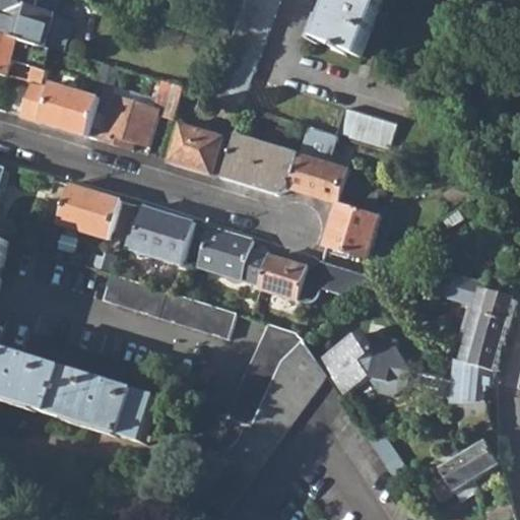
[(75,20),(60,16),(40,9),(43,2),(62,9),(64,0),(4,0),(0,15),(0,31),(55,49),(66,52),(75,20)]
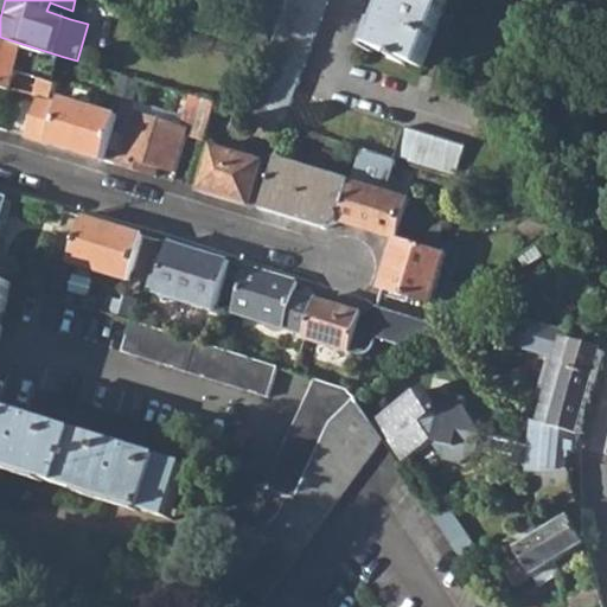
[(250,114),(280,123),(327,0),(289,0),(289,1),(273,50),(250,114)]
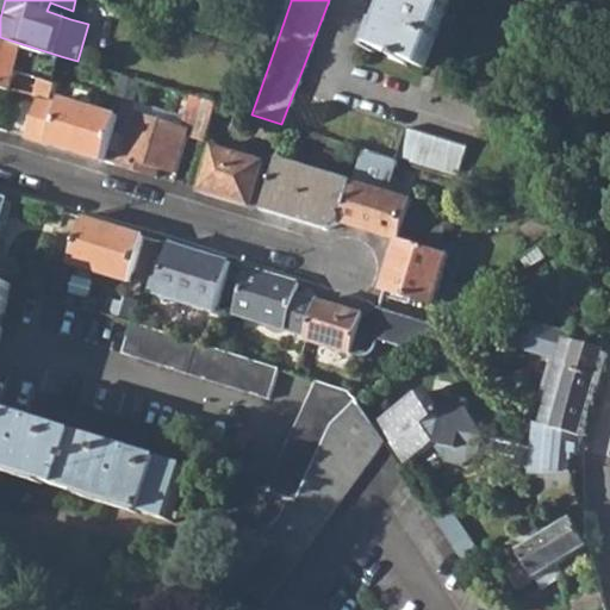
[(391,0),(372,49),(421,70),(448,0),(391,0)]
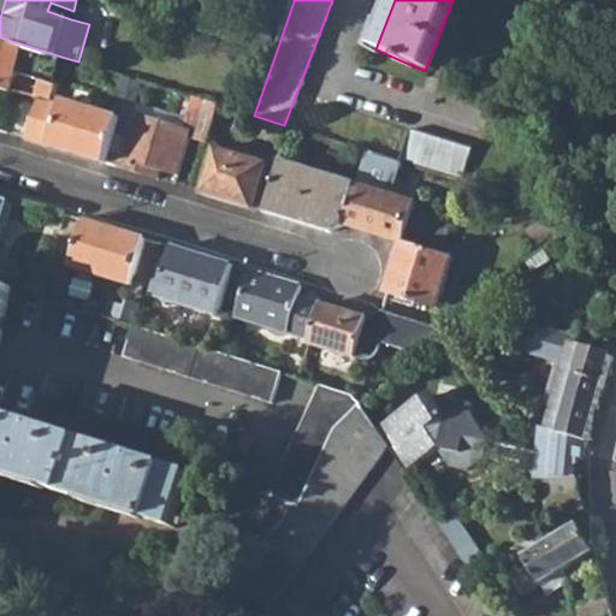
[(71,19),(73,11),(51,3),(47,11),(71,19)]
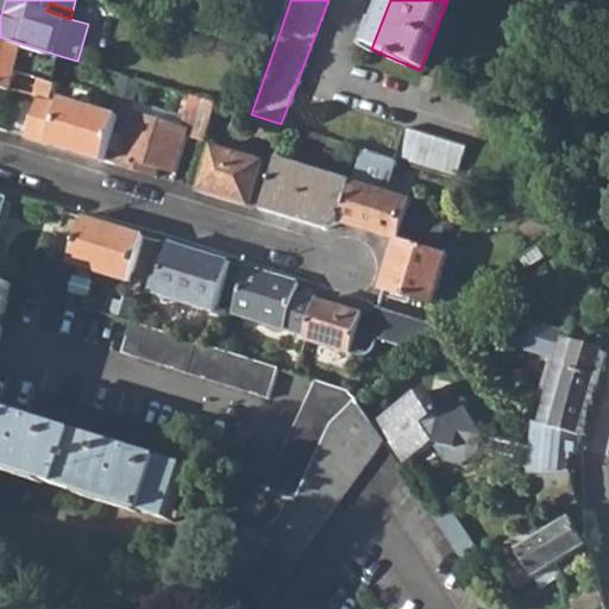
[(39,96),(51,100),(64,57),(0,37),(0,87),(10,90),(16,70),(41,79),(35,95),(39,96)]
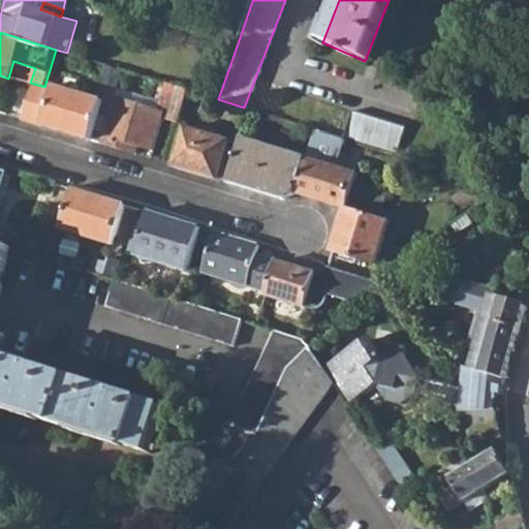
[(23,119),(91,139),(104,101),(56,86),(55,90),(44,87),(34,84),(23,119)]
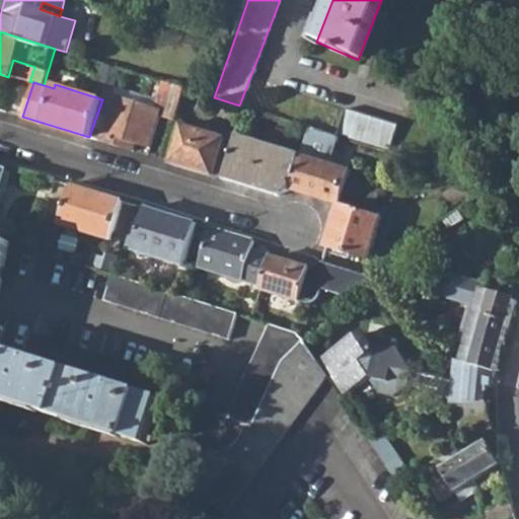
[(159,108),(113,94),(99,140),(148,155),(160,116),(175,121),(186,89),(167,83),(159,108)]
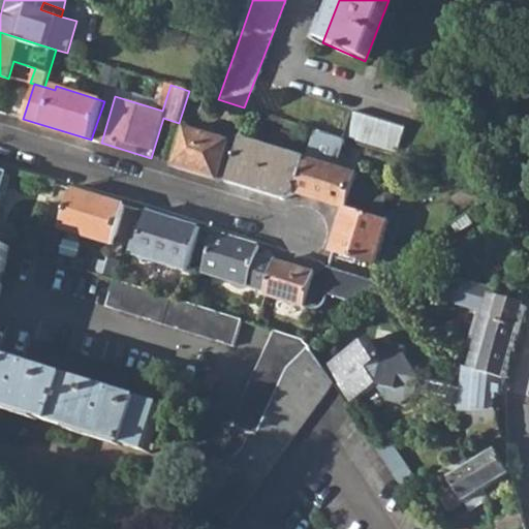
[(91,139),(101,143),(115,96),(107,93),(104,101),(91,139)]
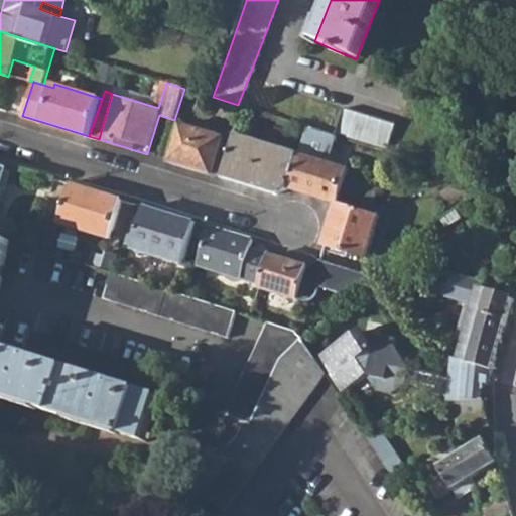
[(332,134),(383,150),(391,124),(340,108),(332,134)]
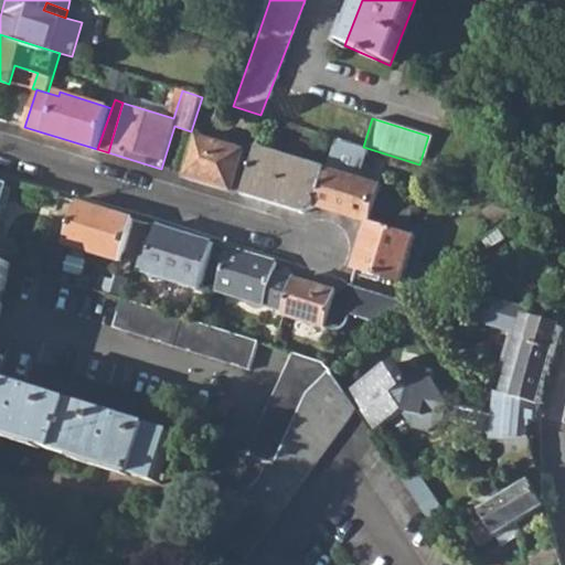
[(188,178),(234,192),(246,152),(200,138),(188,178)]
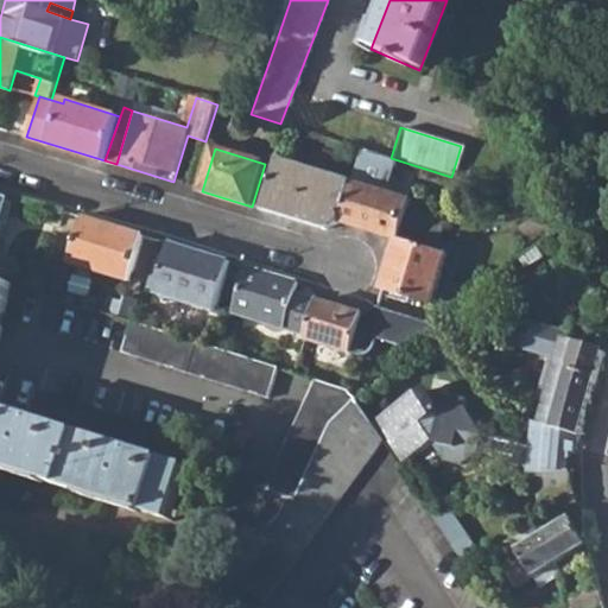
[(268,157),(265,164),(252,207),(265,210),(279,160),(268,157)]
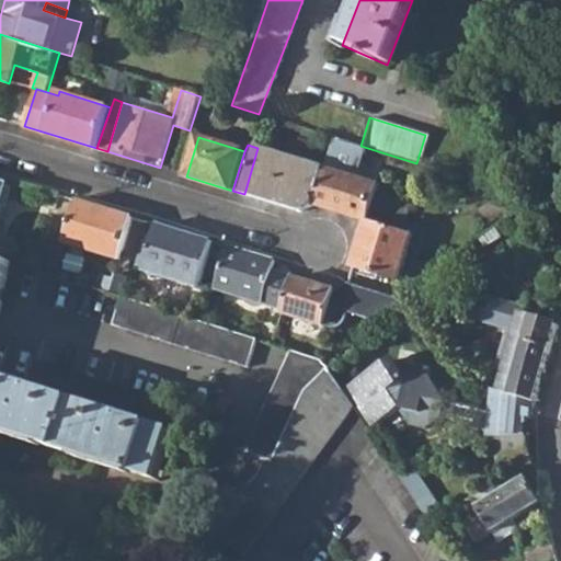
[(244,194),(300,212),(313,205),(325,169),(258,148),(244,194)]
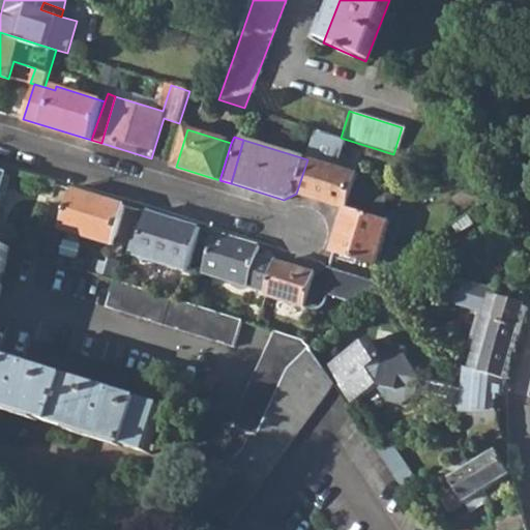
[(296,194),(346,208),(385,196),(390,195),(355,182),(357,175),(307,159),(296,194)]
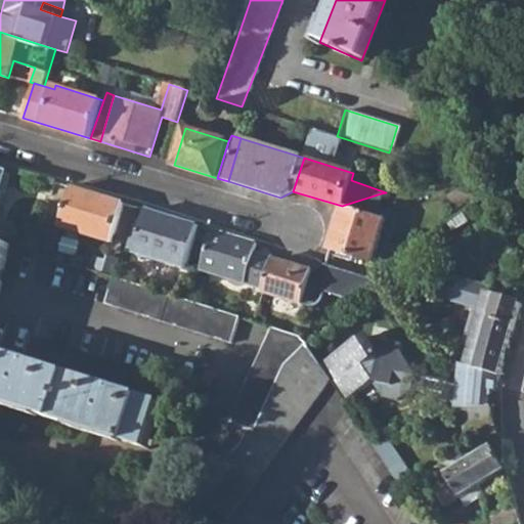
[(60,227),(112,243),(124,201),(74,185),(60,227)]
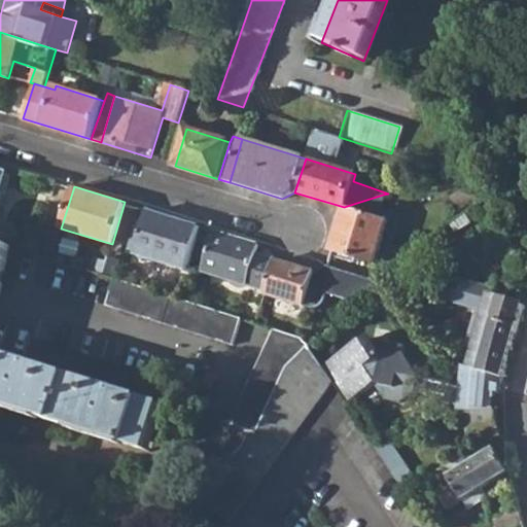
[(331,250),(373,264),(386,220),(371,215),(383,195),(344,207),(331,250)]
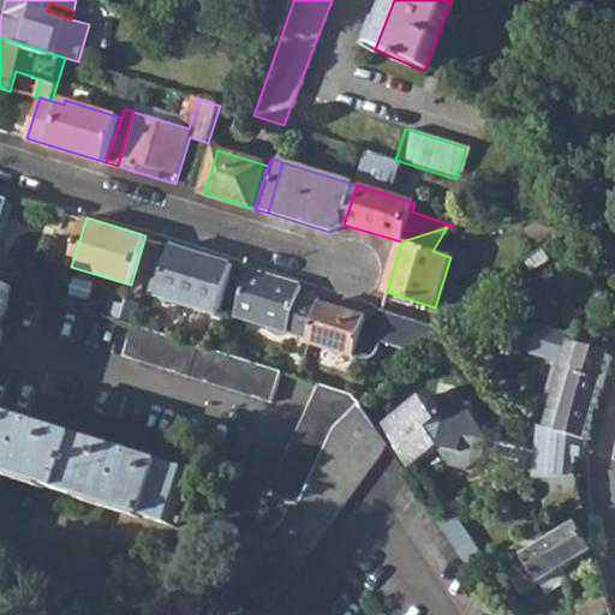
[(159,296),(219,315),(234,263),(174,245),(159,296)]
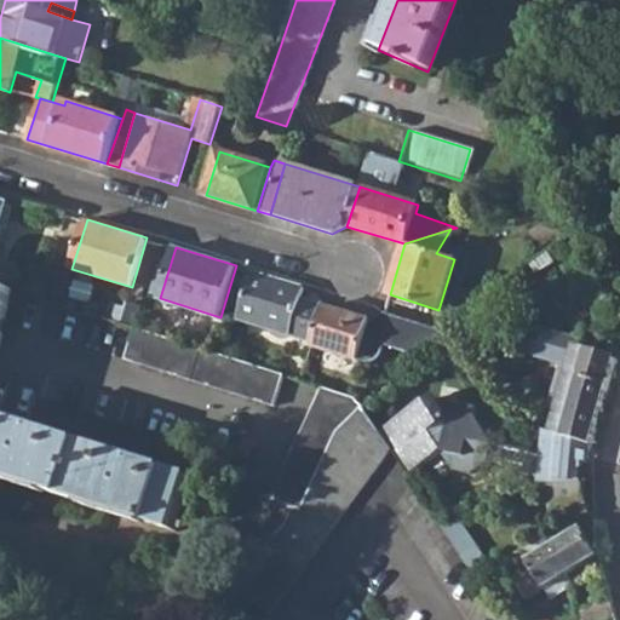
[(41,300),(61,306),(70,273),(52,265),(41,300)]
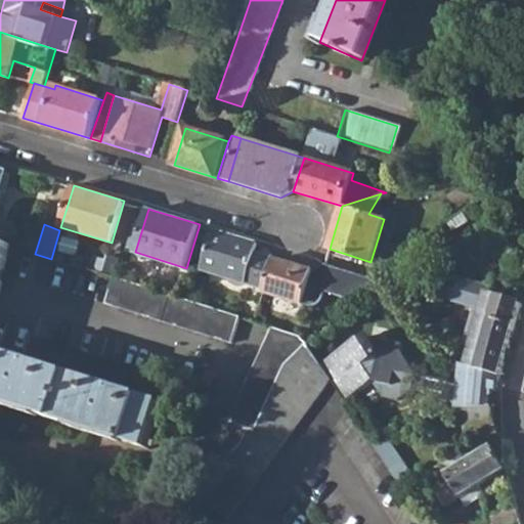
[(206,269),(265,289),(274,258),(255,251),(257,242),(218,229),(206,269)]
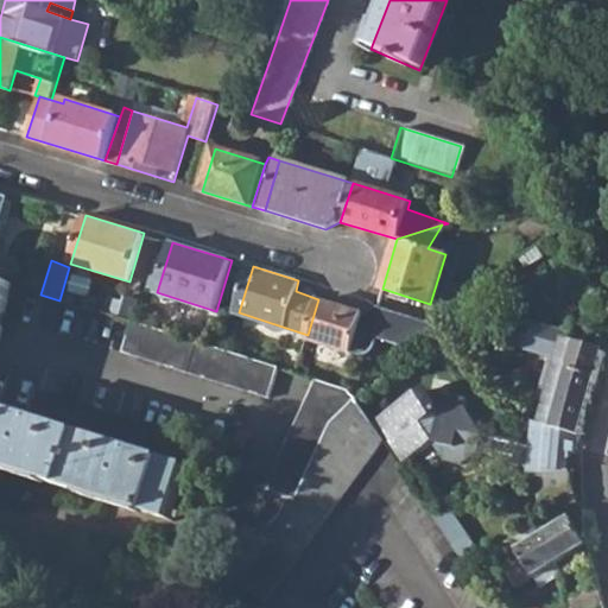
[(0,477),(175,521),(189,468),(0,418),(0,339),(2,331),(0,330),(0,322),(12,286),(0,282),(0,477)]
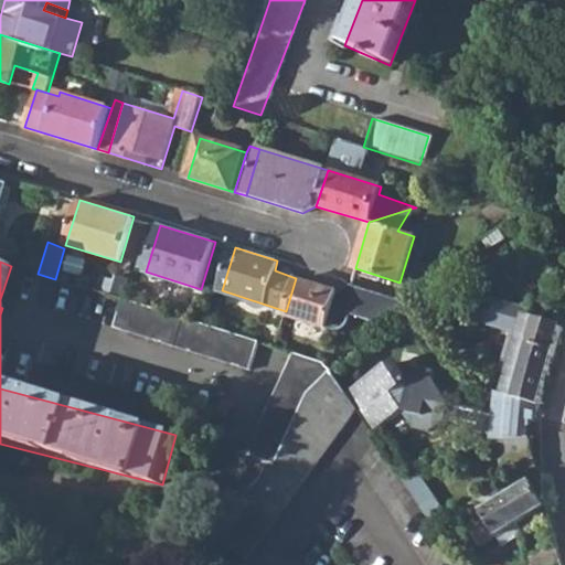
[(338,291),(296,278),(286,311),(285,315),(327,328),(333,305),(384,307),(384,304),(384,286),(351,286),(338,291)]
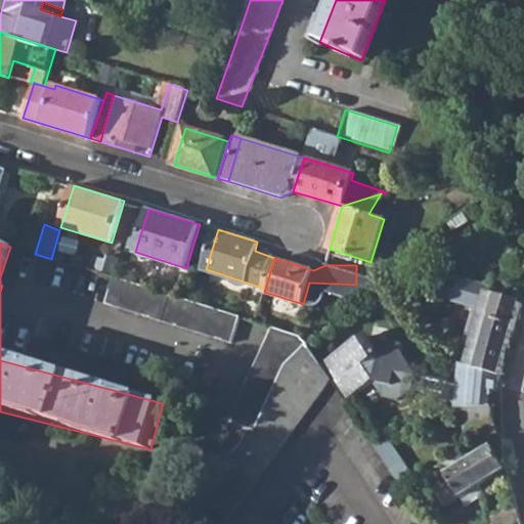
[(356,281),(374,282),(375,281),(392,266),(356,265),(356,281)]
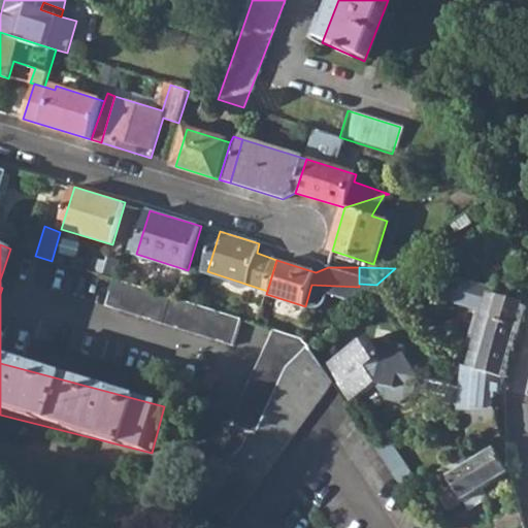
[(470,367),(503,373),(527,308),(494,299),(496,289),(460,277),(452,299),(480,307),(467,345),(475,349),(470,367)]
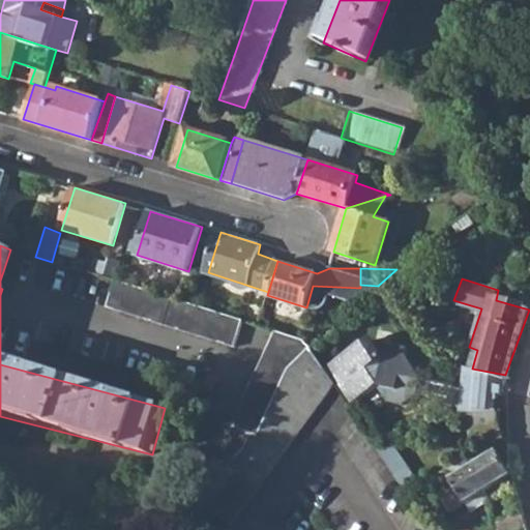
[(106,307),(236,346),(244,322),(197,307),(116,283),(114,282),(106,307)]
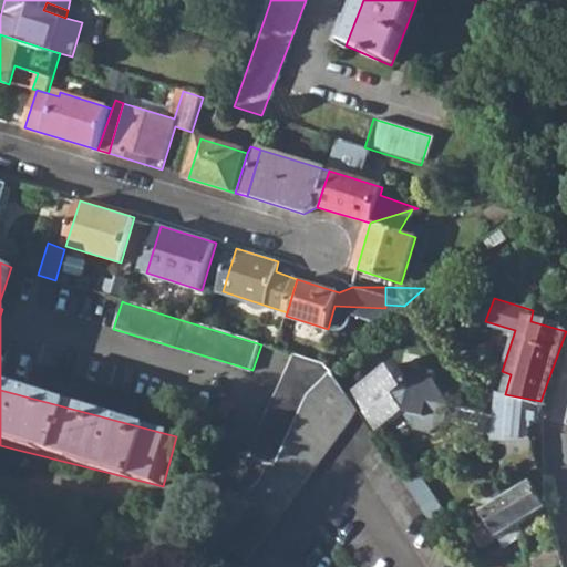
[(220,513),(212,543),(244,494),(258,480),(267,467),(276,468),(306,393),(332,371),(329,367),(295,354),(250,455),(243,451),(204,504),(220,513)]
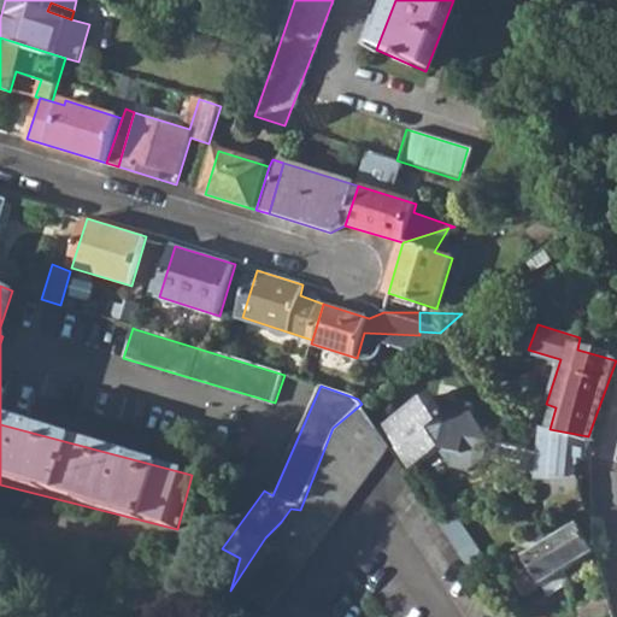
[(423,393),(375,424),(389,448),(404,470),(435,448),(446,465),(466,470),(482,458),(497,460),(501,457),(522,459),(521,476),(541,476),(577,477),(575,457),(587,458),(588,454),(588,436),(550,429),(544,453),(528,450),(522,444),(499,439),(494,442),(488,441),(470,413),(463,401),(423,393)]
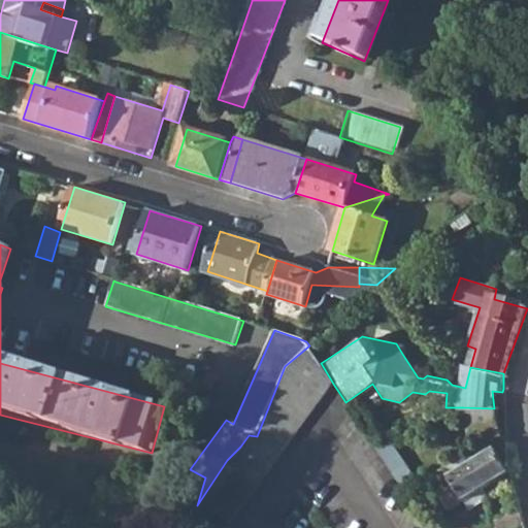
[(197,505),(230,522),(333,384),(321,363),(309,345),(285,366),(257,436),(249,435),(240,447),(227,460),(197,505)]
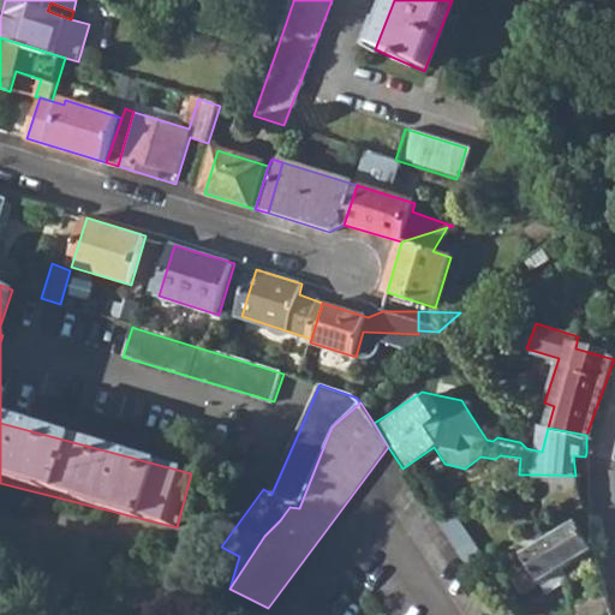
[(539,475),(547,507),(583,506),(575,476),(539,475)]
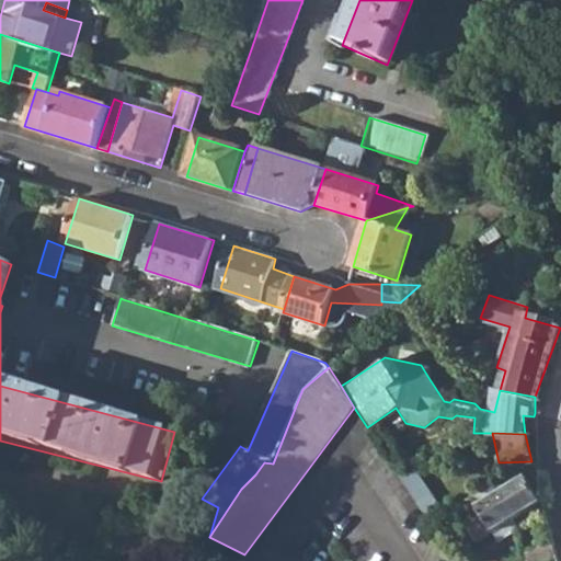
[(401,480),(432,527),(442,522),(410,474),(401,480)]
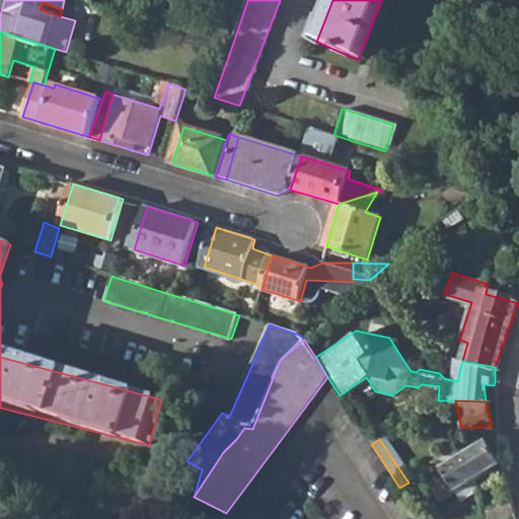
[(440,501),(456,492),(501,462),(496,453),(490,440),(441,470),(436,462),(422,471),(440,501)]
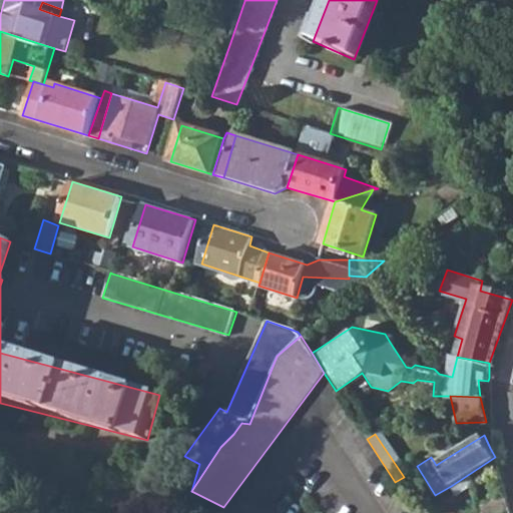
[(476,501),(505,495),(502,480),(500,467),(481,480),(473,485),(476,501)]
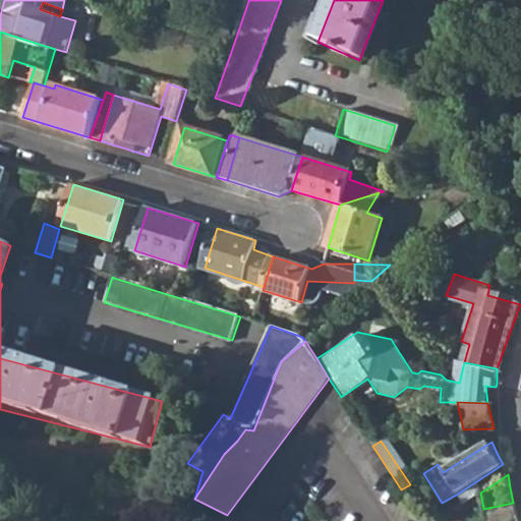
[(513,503),(483,509),(485,520),(512,520),(517,520),(514,506),(513,503)]
